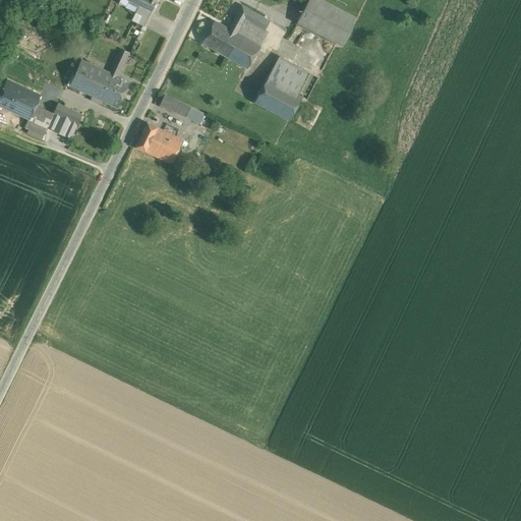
[(154,0),(127,0),(138,5),(151,11),(156,1),(154,0)]
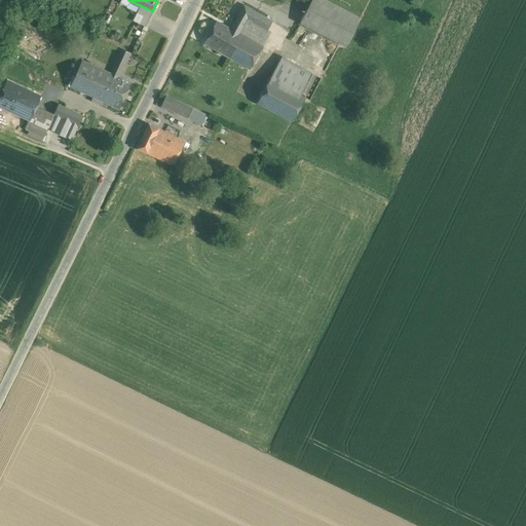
[(361,19),(324,0),(310,0),(299,23),(345,46),(361,19)]
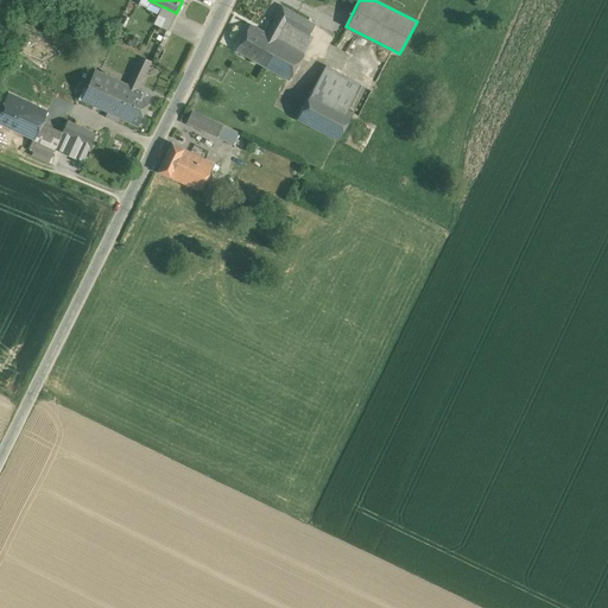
[(176,13),(162,6),(158,16),(172,21),(176,13)]
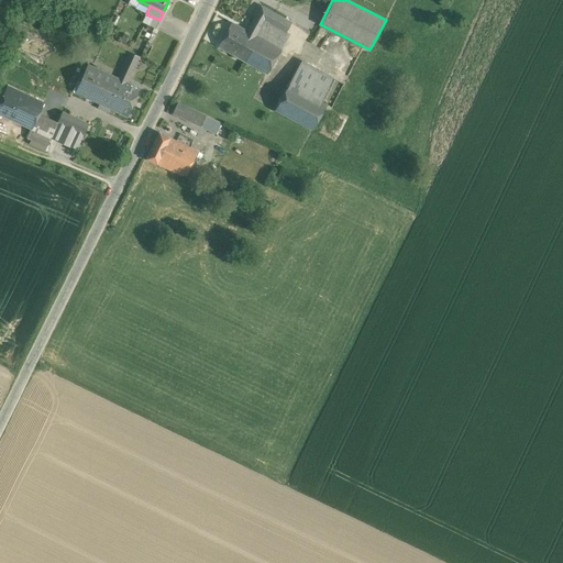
[(291,22),(261,6),(246,31),(257,36),(244,62),(267,74),(289,34),(286,32),(291,22)]
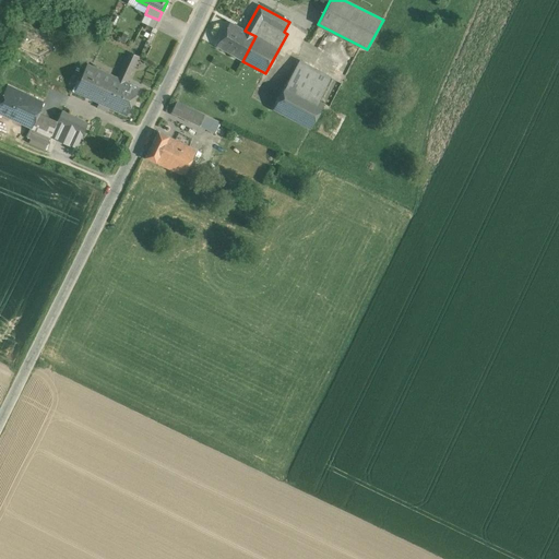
[(158,20),(145,14),(141,22),(154,28),(158,20)]
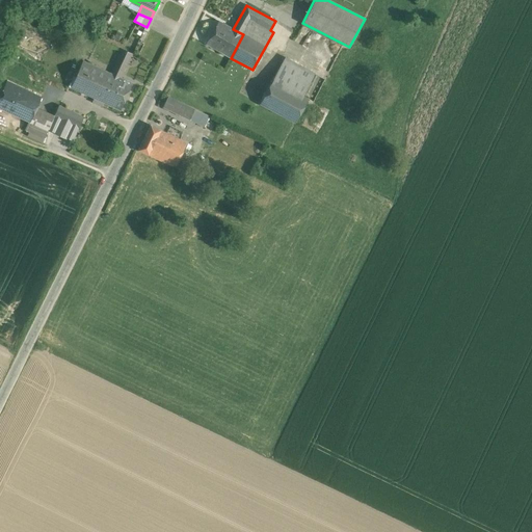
[(233,29),(218,21),(206,44),(231,58),(243,34),(233,29)]
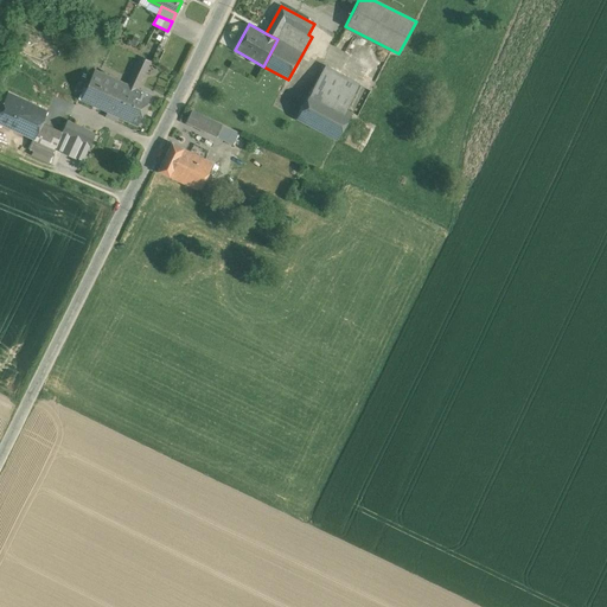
[(139,57),(128,80),(126,84),(136,89),(149,61),(139,57)]
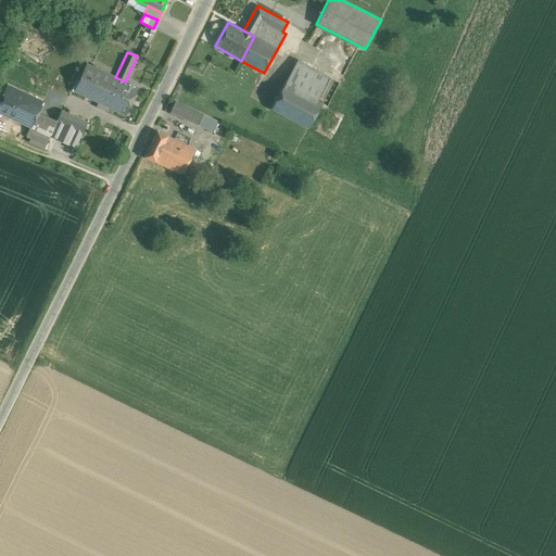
[(339,83),(298,60),(285,84),(321,103),(327,106),(339,83)]
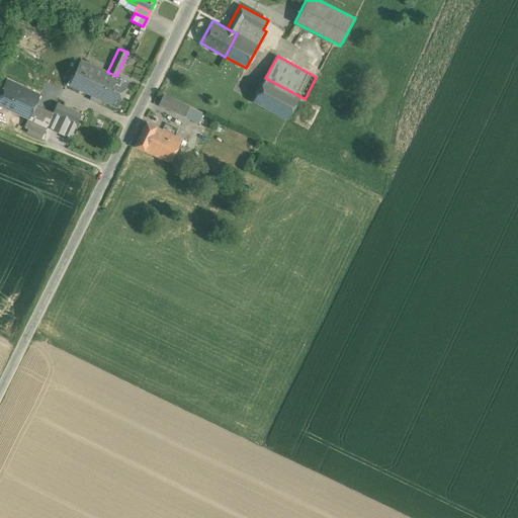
[(107,72),(80,59),(69,85),(96,97),(107,72)]
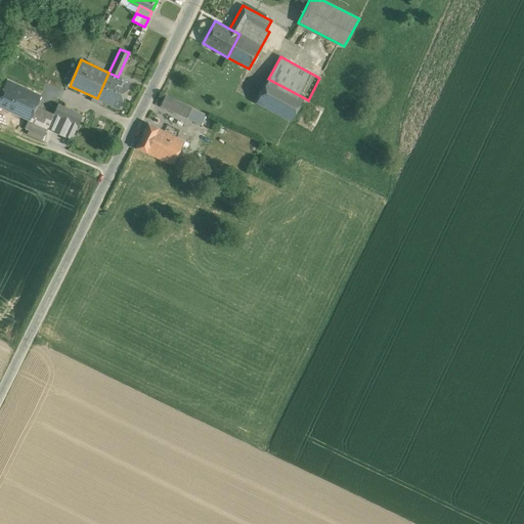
[(118,77),(108,73),(97,98),(118,108),(129,82),(118,77)]
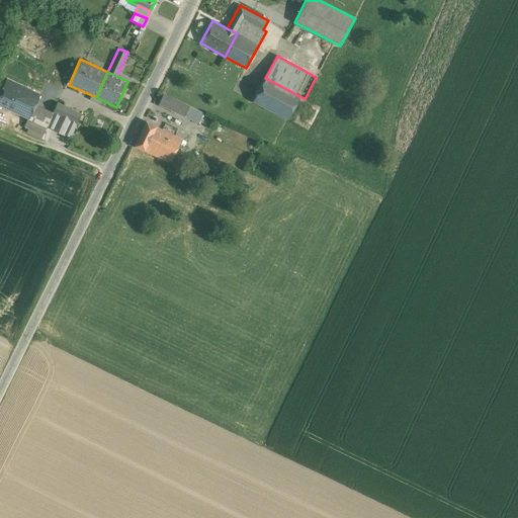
[(265,78),(265,77),(253,101),(286,119),(299,96),(265,78)]
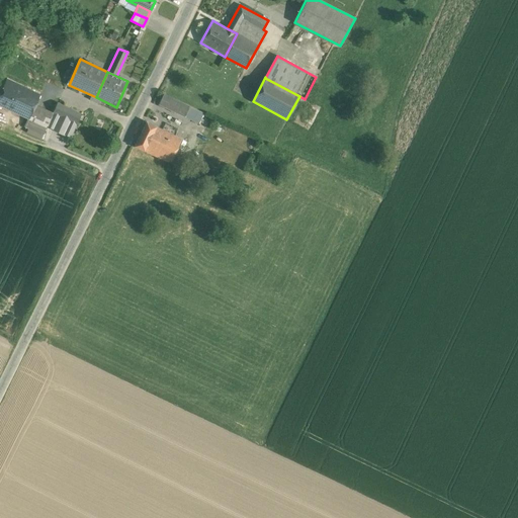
[(39,95),(6,79),(0,92),(0,105),(28,118),(27,120),(46,128),(52,115),(52,114),(34,107),(39,95)]
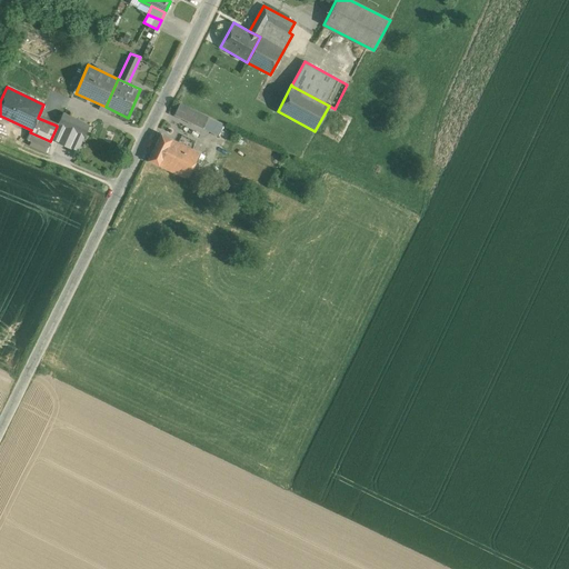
[(218,121),(179,103),(175,115),(212,132),(218,121)]
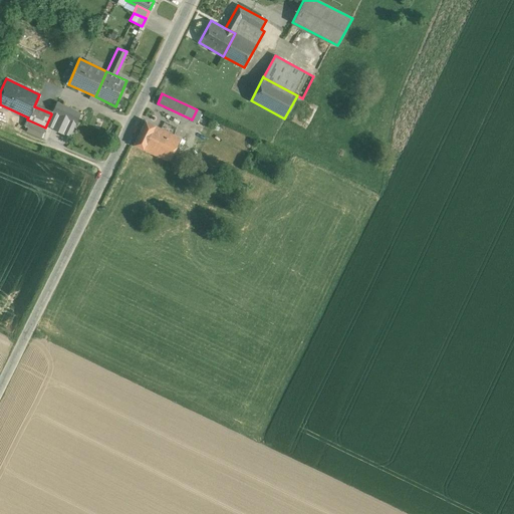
[(80,113),(56,102),(51,113),(51,114),(74,124),(80,113)]
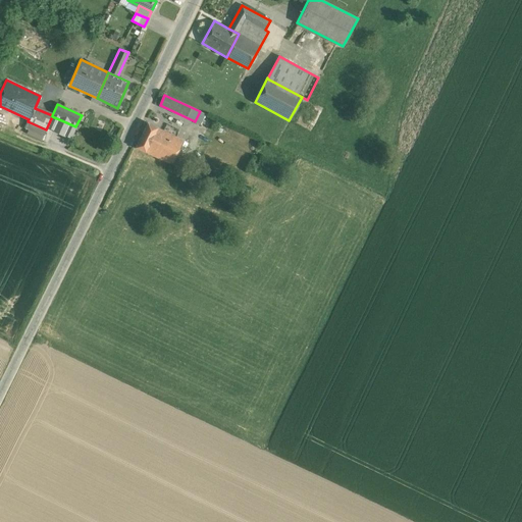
[(163,131),(148,122),(136,147),(152,155),(163,131)]
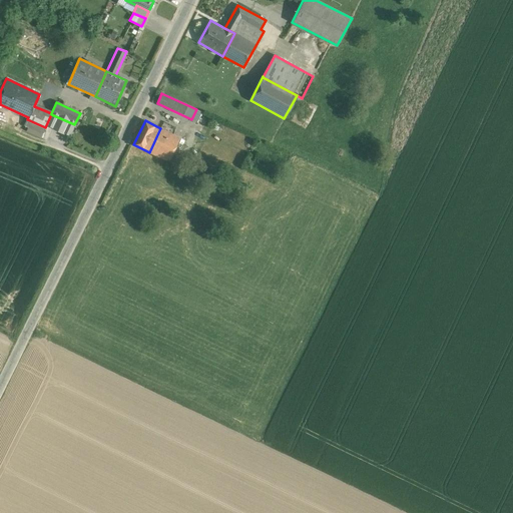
[(160,128),(149,152),(168,161),(179,137),(160,128)]
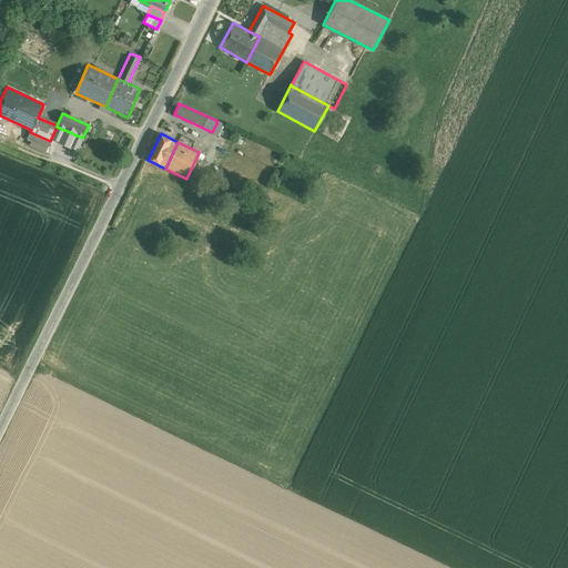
All buildings are outlined.
